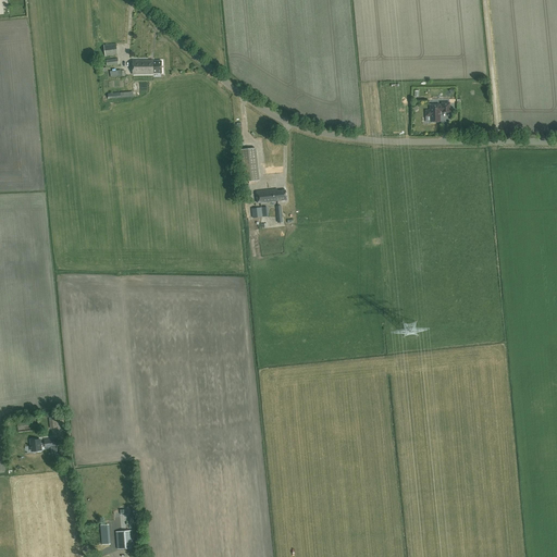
[(106,57),(118,54),(116,44),(103,46),(106,57)]
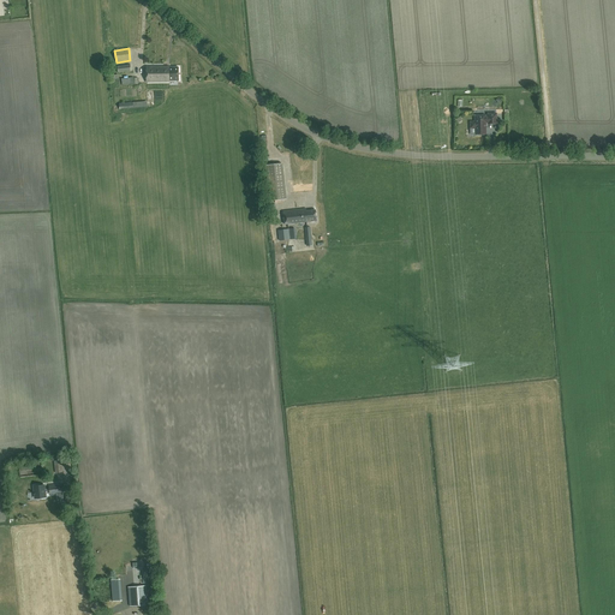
[(169,81),(179,81),(178,67),(168,67),(168,66),(145,66),(145,82),(169,82),(169,81)]
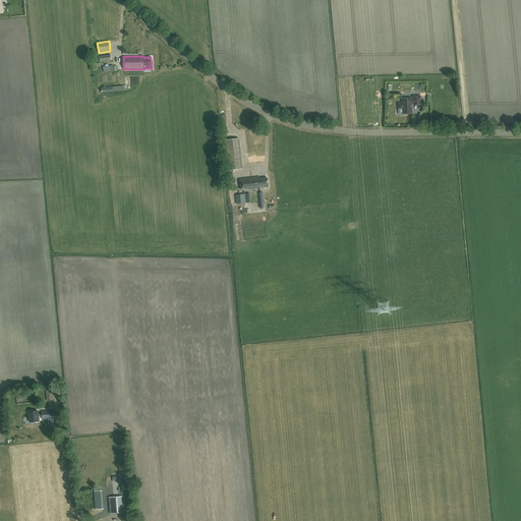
[(420,105),(420,96),(413,97),(413,99),(403,99),(403,98),(402,98),(402,103),(399,104),(399,108),(400,108),(403,108),(403,114),(412,114),(411,104),(413,104),(413,105),(420,105)]
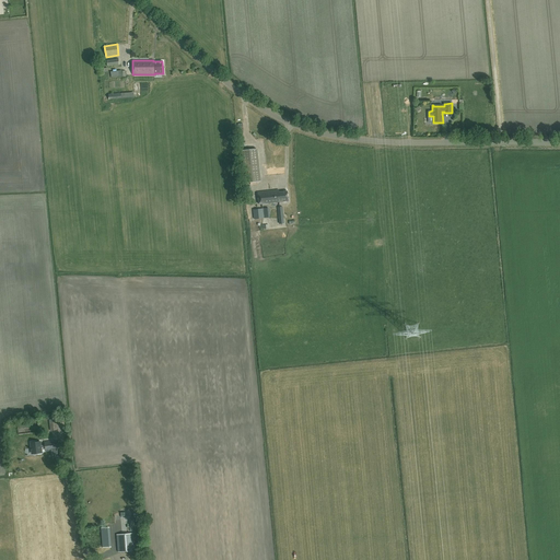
[(257,149),(242,151),(245,183),(260,182),(257,149)]
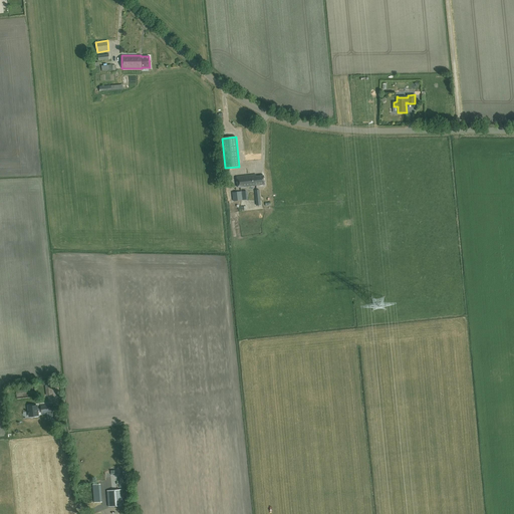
[(238,188),(257,186),(256,182),(259,182),(258,176),(256,177),(256,175),(237,177),(238,188)]
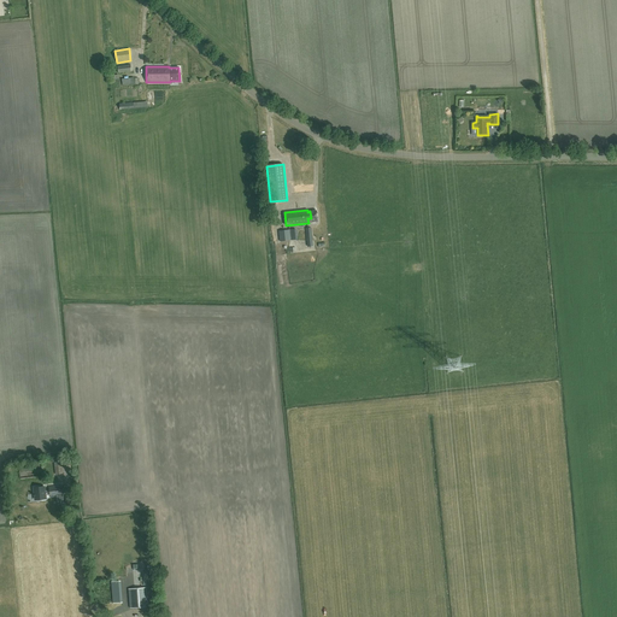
[(307,218),(309,223),(318,222),(317,211),(310,211),(311,218),(307,218)]
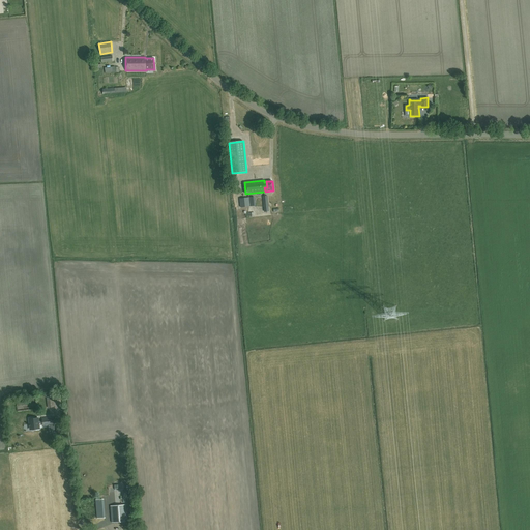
[(240,207),(249,206),(248,198),(239,199),(240,207)]
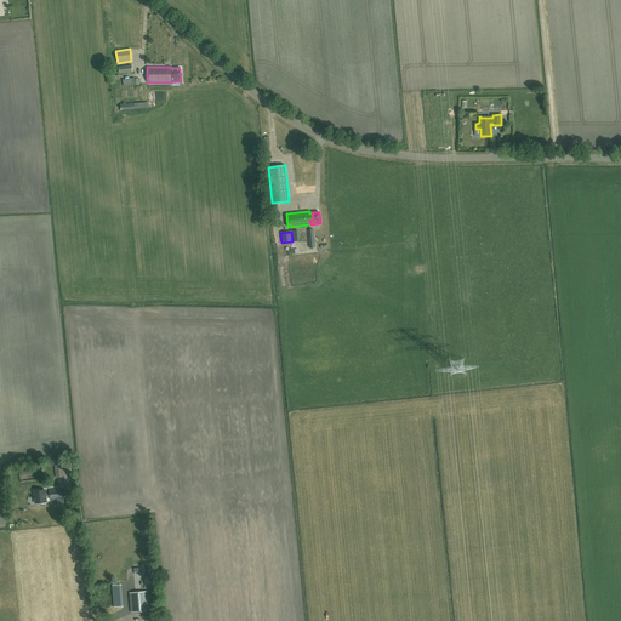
[(63,497),(63,490),(49,491),(50,495),(46,495),(47,499),(50,499),(50,500),(57,499),(58,503),(63,502),(63,497)]
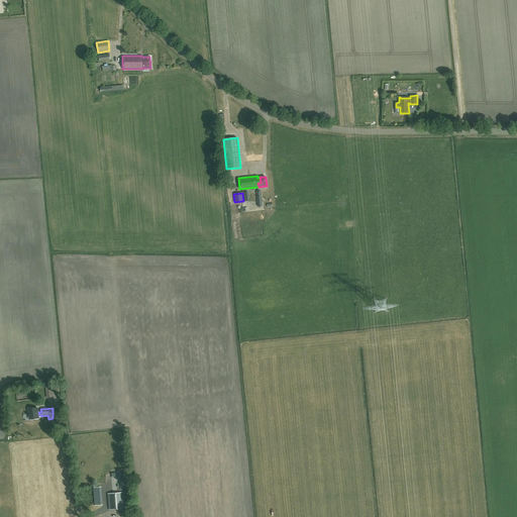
[(109,509),(124,508),(122,492),(107,494),(109,509)]
